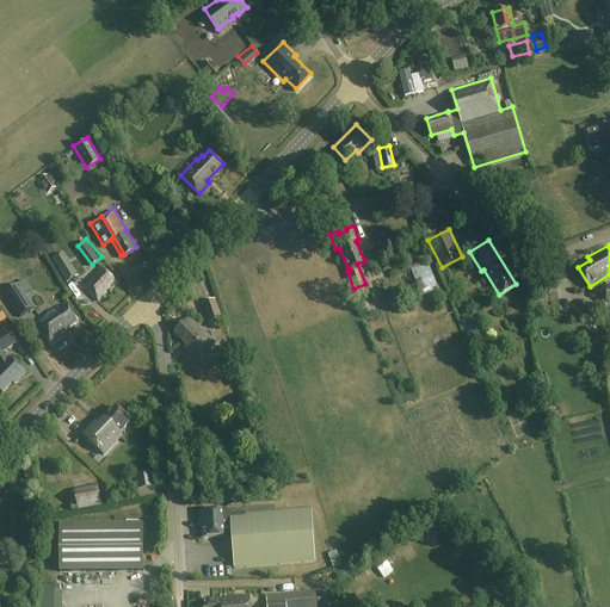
[(66,256),(55,264),(66,282),(78,274),(66,256)]
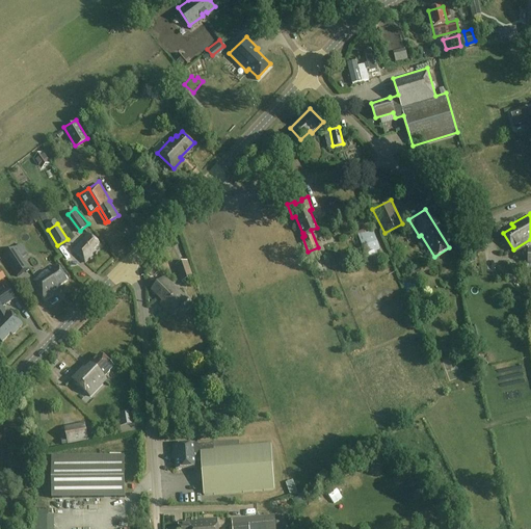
[(366,236),(364,231),(357,233),(365,252),(379,246),(374,233),(366,236)]
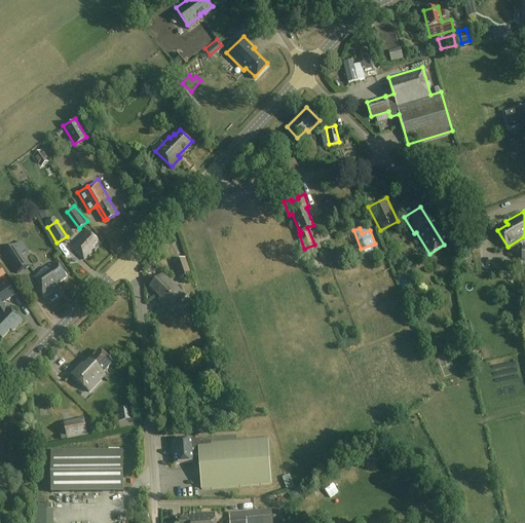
[(97,238),(87,229),(71,246),(84,257),(94,247),(91,245),(97,238)]
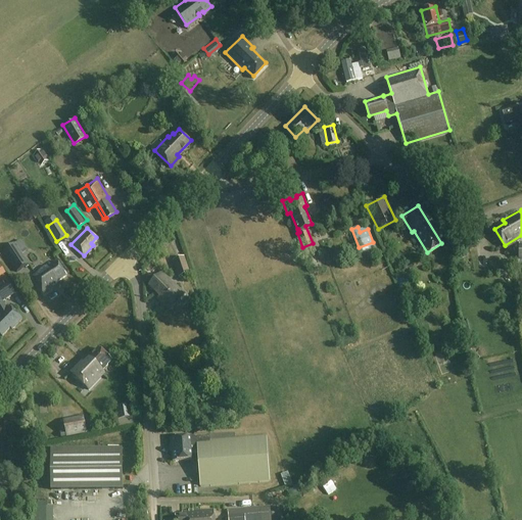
[(26,247),(19,238),(2,249),(15,270),(28,262),(20,251),(26,247)]
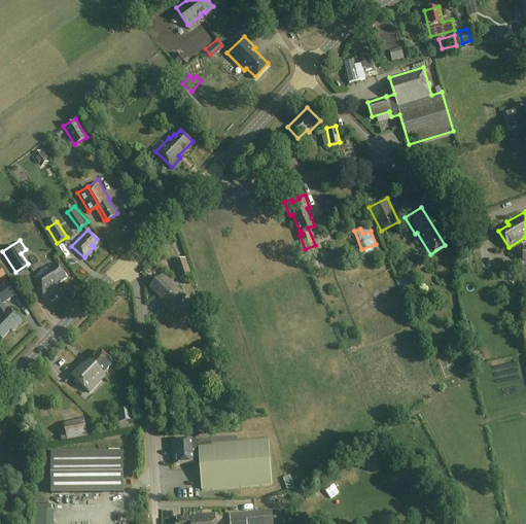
[(190,273),(184,256),(174,260),(179,277),(190,273)]
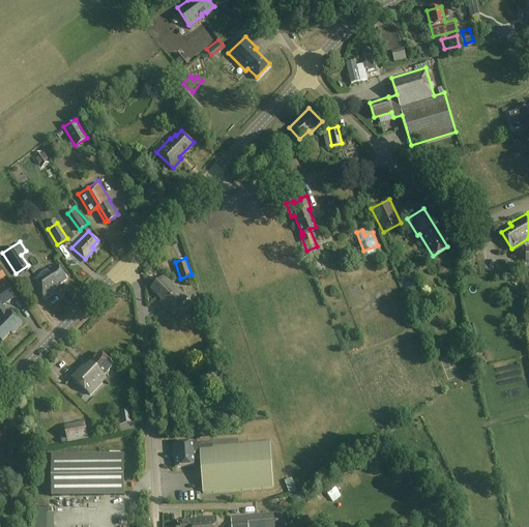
[(66,277),(57,263),(48,270),(47,267),(31,277),(43,296),(53,290),(51,288),(66,277)]
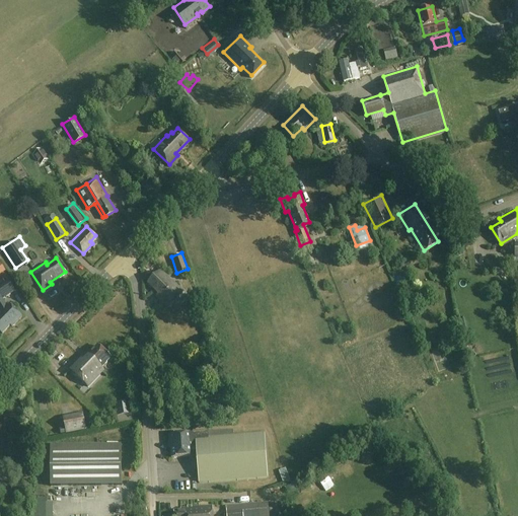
[(182,289),(160,268),(147,281),(163,296),(160,299),(167,305),(182,289)]
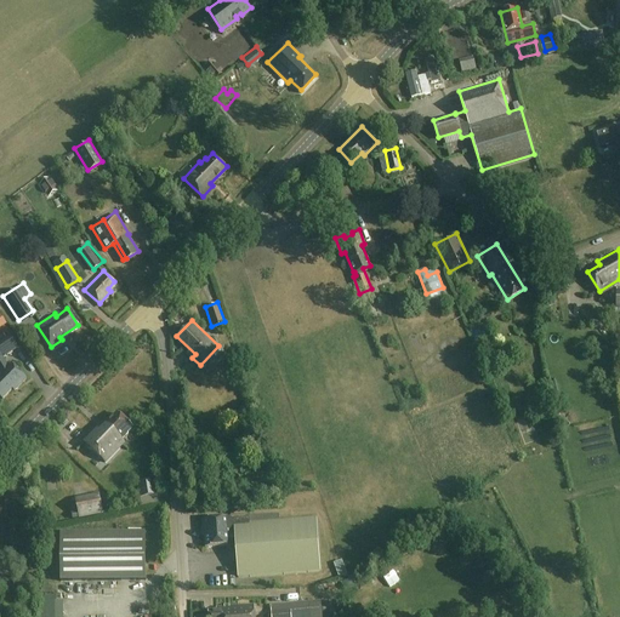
[(6,336),(3,331),(0,332),(0,340),(0,371),(0,395),(1,396),(12,387),(13,388),(26,376),(10,360),(6,364),(1,355),(17,346),(9,333),(6,336)]
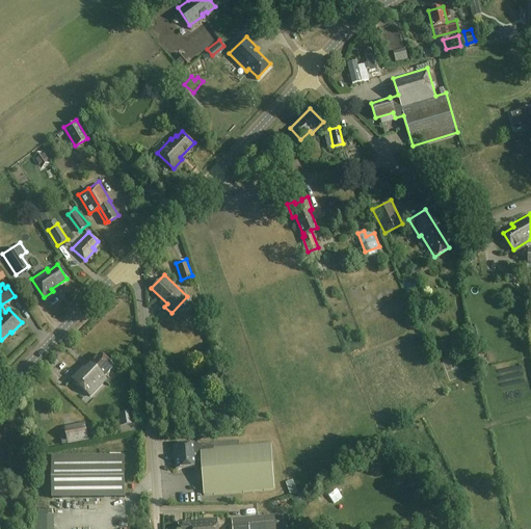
[(501,293),(509,291),(507,284),(487,288),(490,301),(502,299),(501,293)]
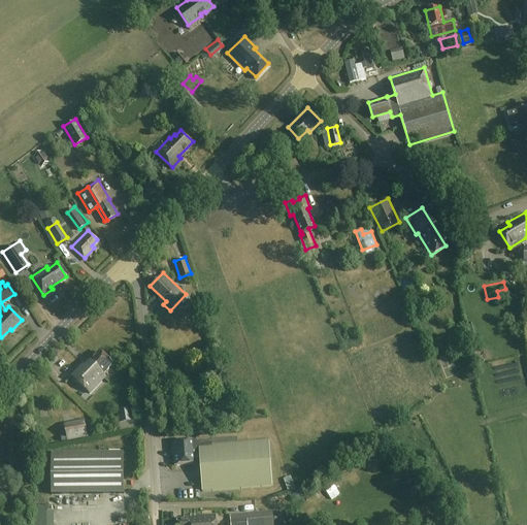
[(112,362),(99,349),(85,364),(81,362),(71,373),(89,391),(105,373),(103,372),(108,367),(107,367),(112,362)]
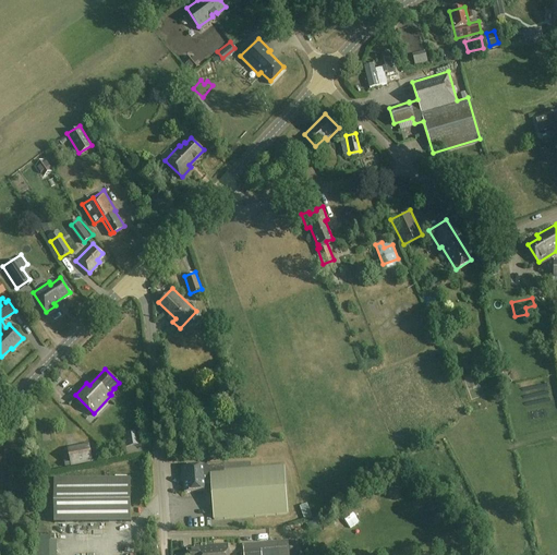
[(138,429),(123,431),(125,445),(141,443),(138,429)]
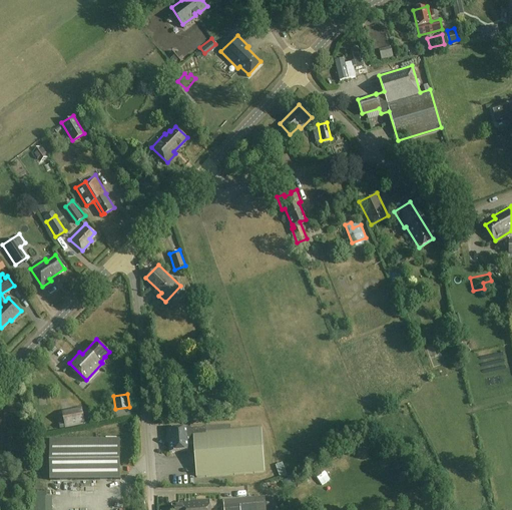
[(85,423),(82,406),(61,410),(64,426),(85,423)]
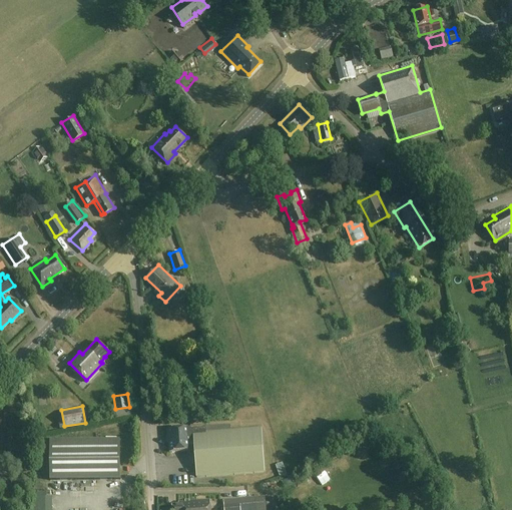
[(230,428),(229,423),(205,424),(206,430),(205,430),(204,424),(166,427),(166,434),(168,434),(169,450),(187,449),(186,442),(193,441),(196,474),(264,469),(261,426),(230,428)]
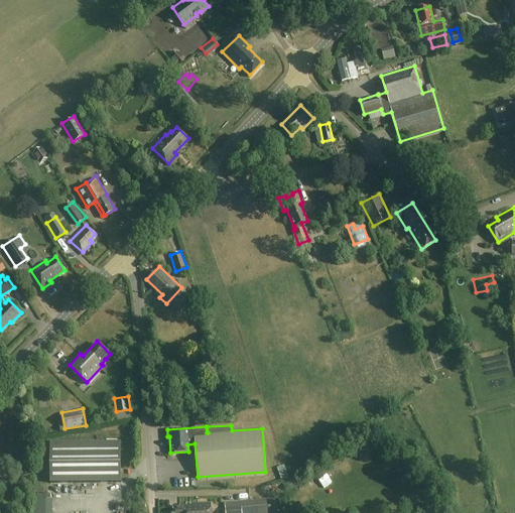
[(119,439),(50,439),(50,480),(119,480),(119,439)]
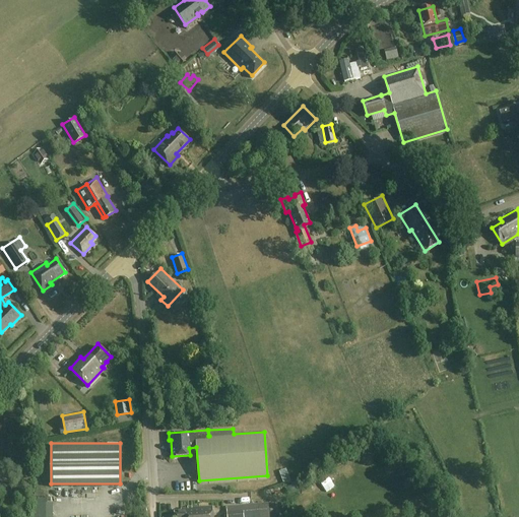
[(288,467),(281,469),(284,481),(292,479),(288,467)]
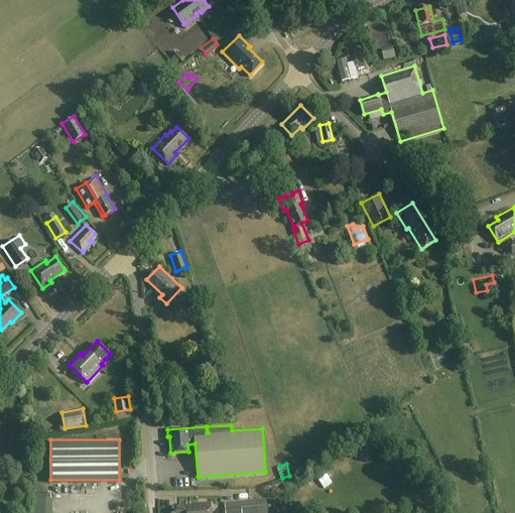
[(46,493),(32,493),(32,504),(52,504),(52,498),(46,498),(46,493)]
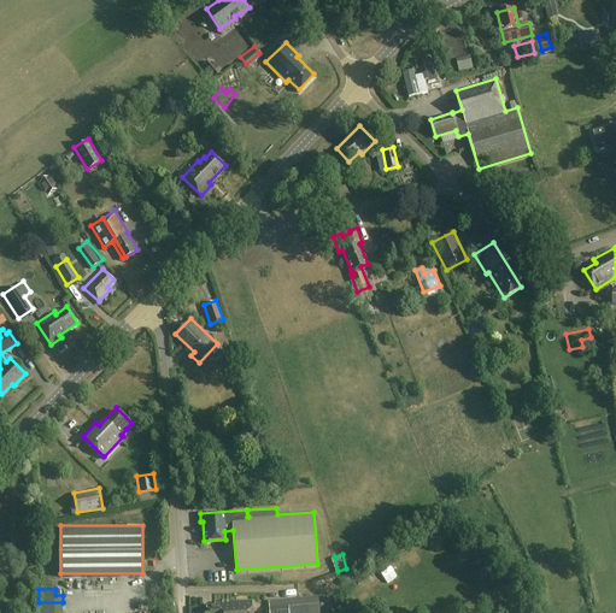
[(317,612),(316,594),(268,599),(269,612),(317,612)]
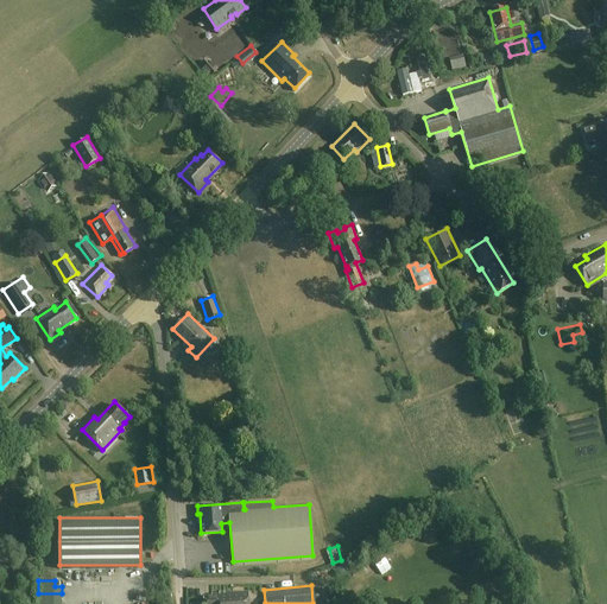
[(248,603),(248,590),(210,592),(210,595),(203,595),(203,603),(248,603)]
